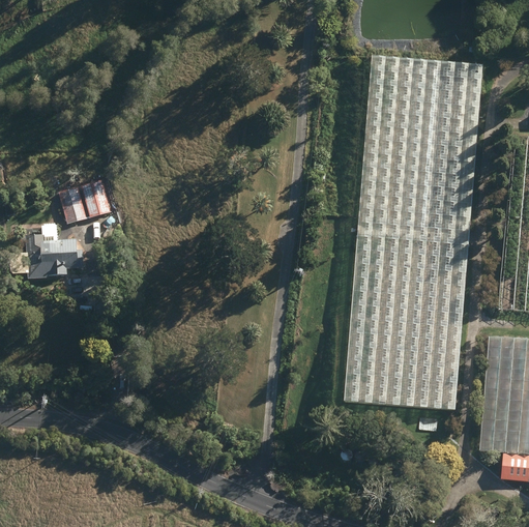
[(344,401),(453,410),(481,64),(371,55),(344,401)]
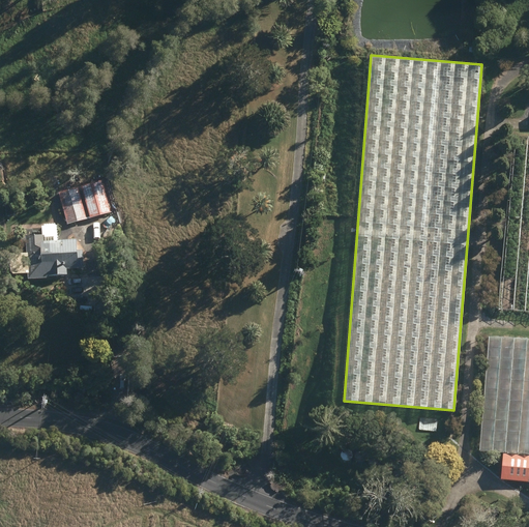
[(528,134),(512,134),(500,311),(528,312),(528,134)]
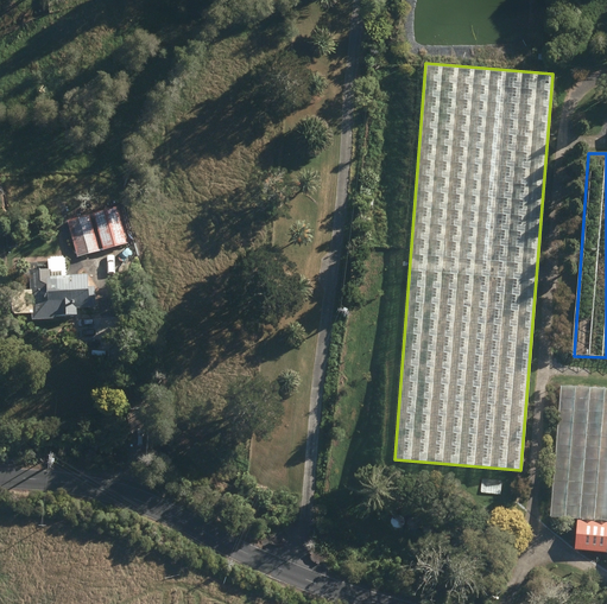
[(93,213),(102,249),(126,242),(117,207),(93,213)]
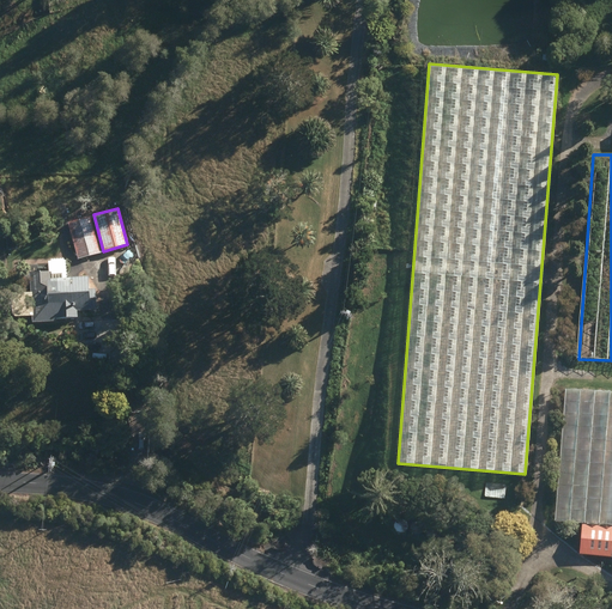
[(67,221),(78,257),(98,251),(89,215),(67,221)]
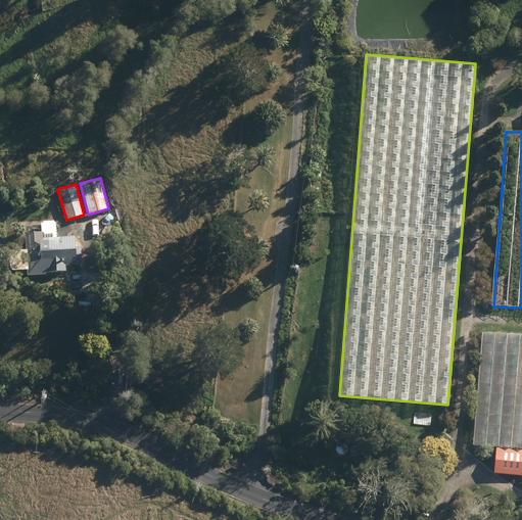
[(51,231),(46,231),(26,232),(29,274),(47,273),(47,271),(65,270),(65,264),(82,264),(81,246),(75,246),(74,236),(54,237),(54,233),(53,231),(51,231)]
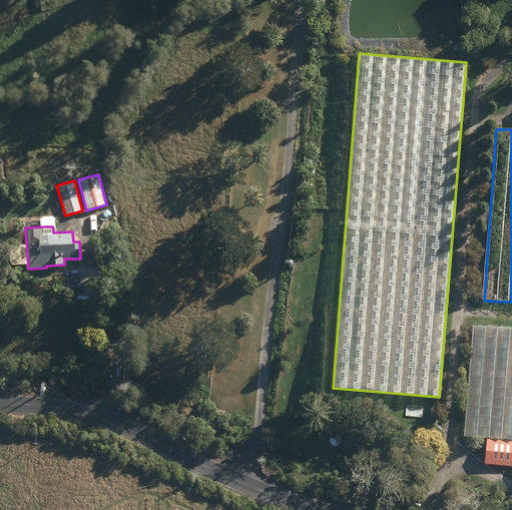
[(463,434),(487,436),(511,437),(511,326),(472,324),(463,434)]
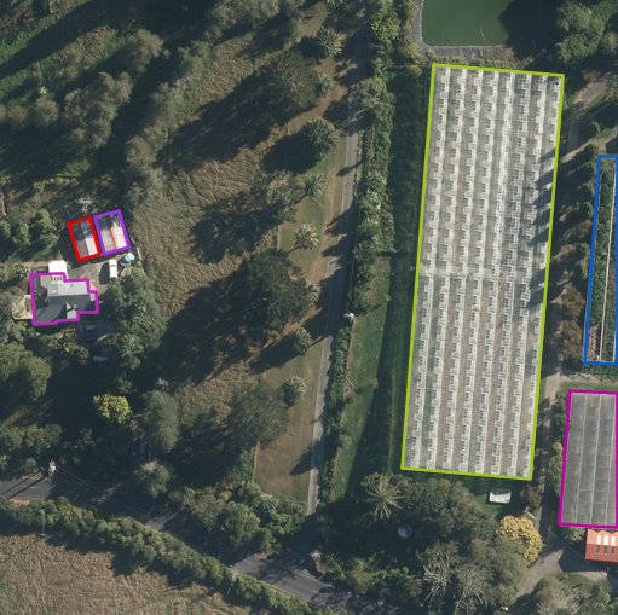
[(489,499),(509,500),(510,489),(490,487),(489,499)]
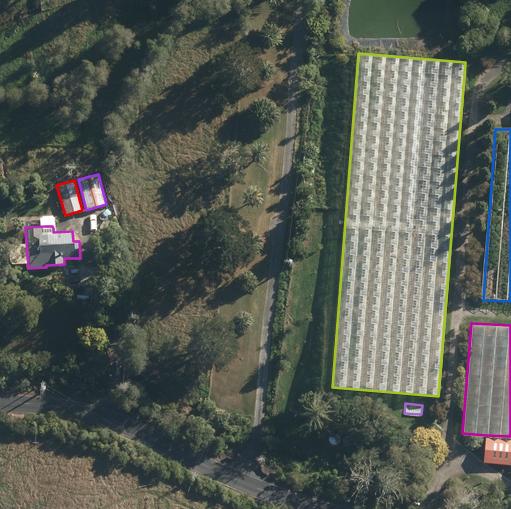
[(509,463),(510,443),(510,436),(486,435),(484,461),(509,463)]
